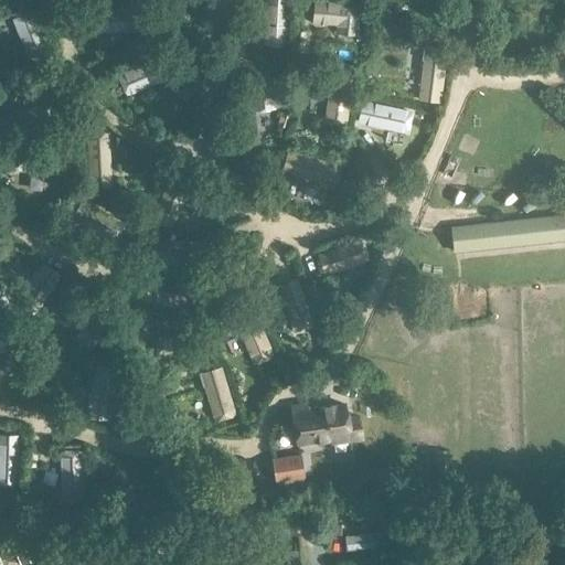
[(287,0),(265,0),(262,45),(285,48),(287,0)]
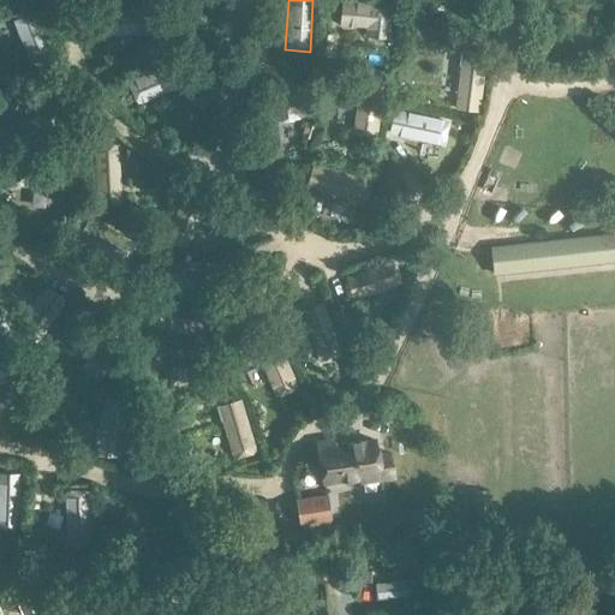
[(390,5),(345,0),(340,0),(339,23),(368,27),(366,36),(387,37),(390,5)]
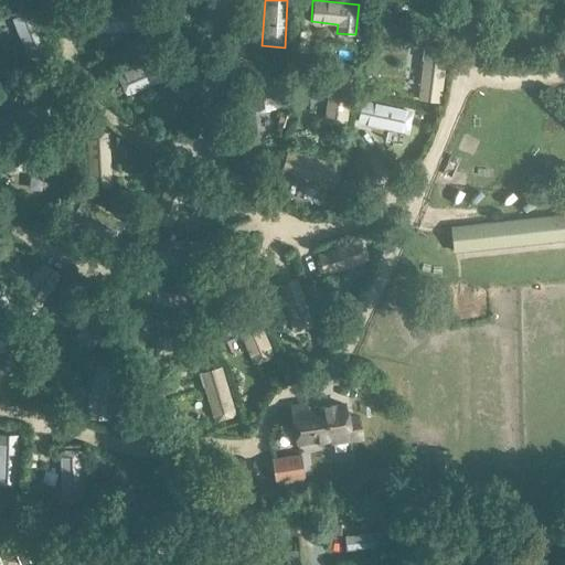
[(380,21),(391,19),(388,4),(379,6),(380,21)]
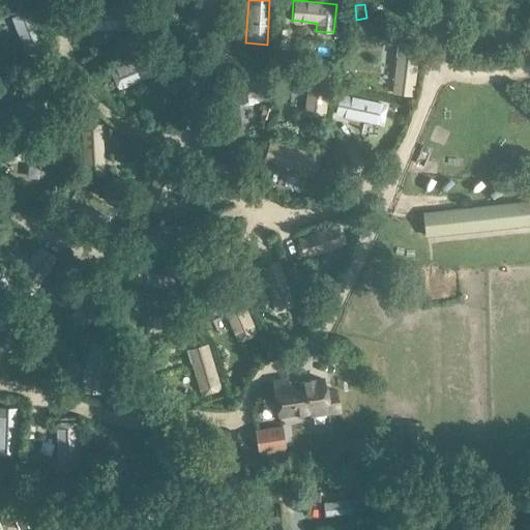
[(8,12),(26,56),(46,49),(29,5),(8,12)]
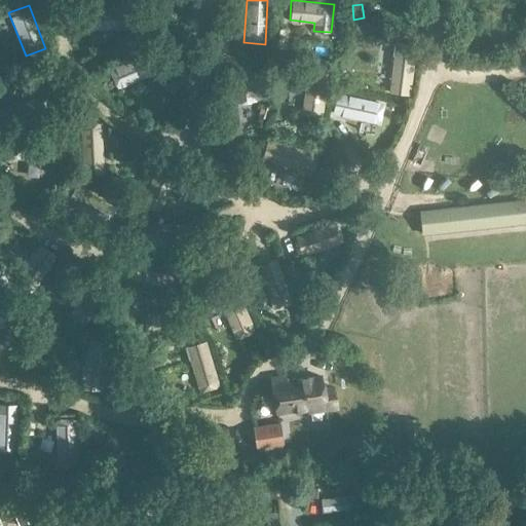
[(86,29),(128,28),(128,6),(84,7),(84,11),(84,26),(86,26),(86,29)]
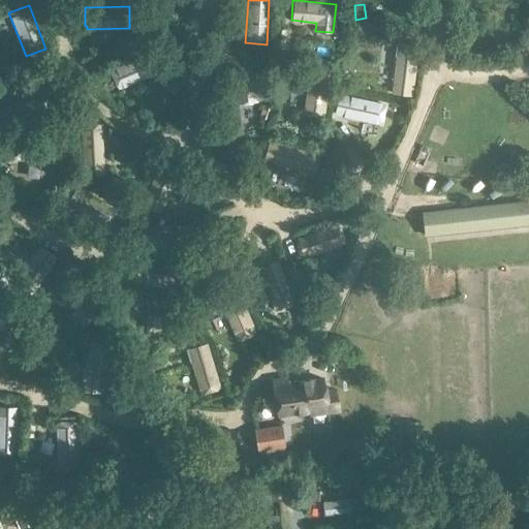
[(285,42),(286,29),(276,28),(275,41),(285,42)]
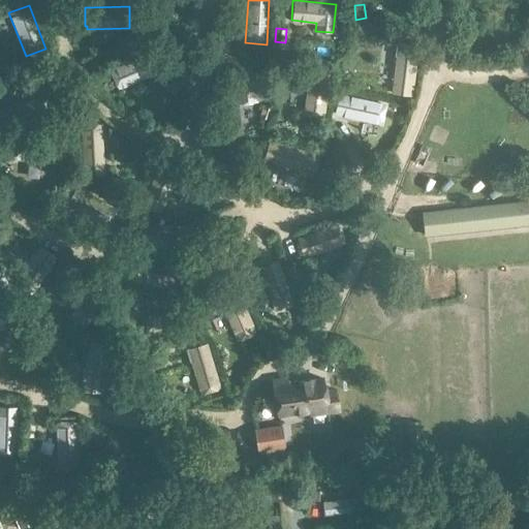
[(380,32),(378,42),(392,43),(393,34),(380,32)]
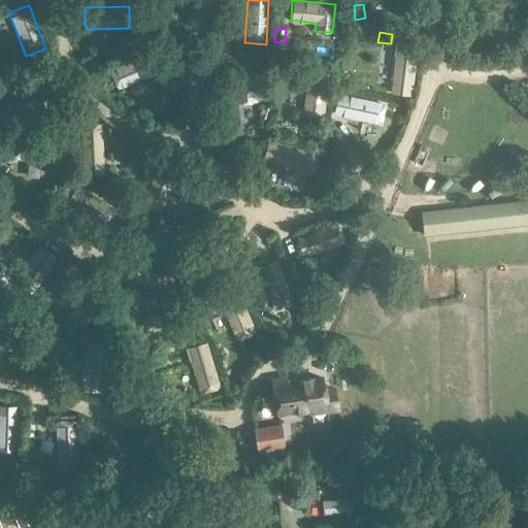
[(132,45),(122,40),(117,52),(127,57),(132,45)]
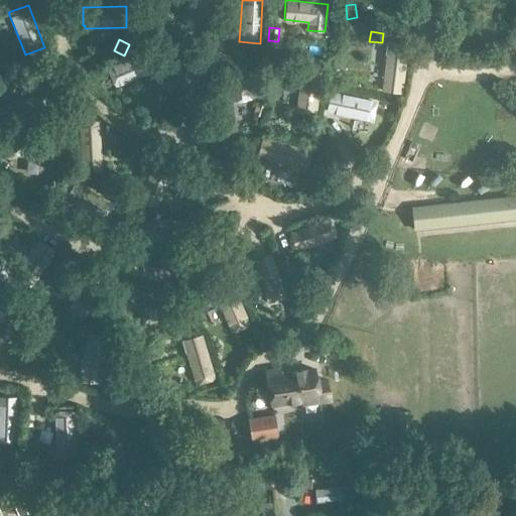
[(386,55),(381,90),(400,93),(407,44),(388,42),(386,41),(384,55),(386,55)]
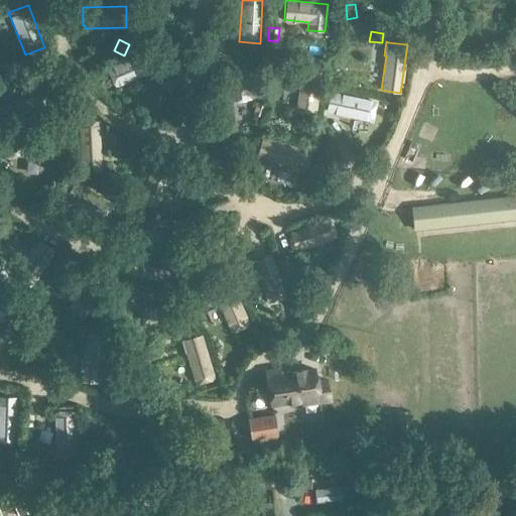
[(145,51),(107,69),(108,72),(107,72),(113,85),(115,84),(116,87),(153,71),(145,51)]
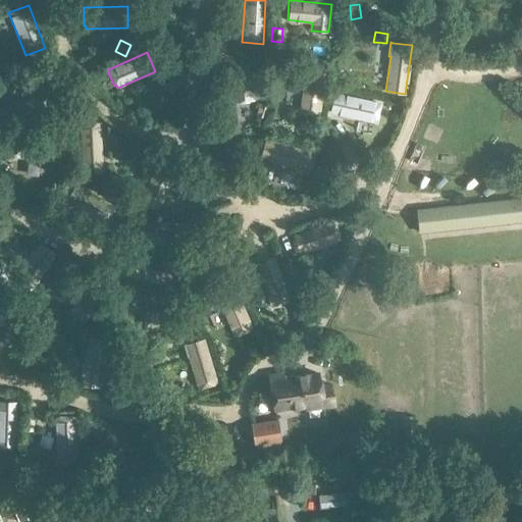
[(172,55),(160,53),(158,62),(170,65),(172,55)]
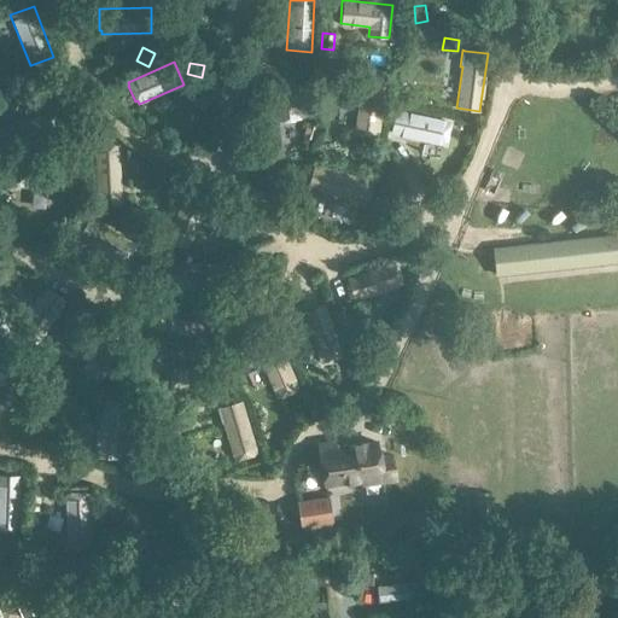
[(384,83),(361,79),(354,133),(377,136),(384,83)]
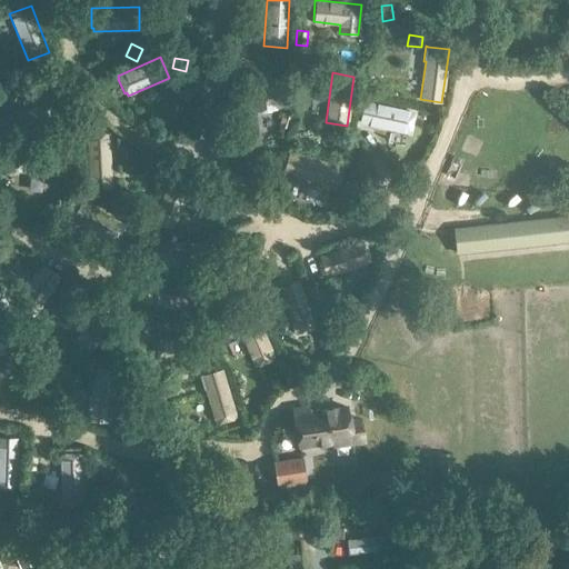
[(280,86),(228,91),(229,112),(255,110),(255,112),(276,110),(276,108),(282,108),(280,86)]
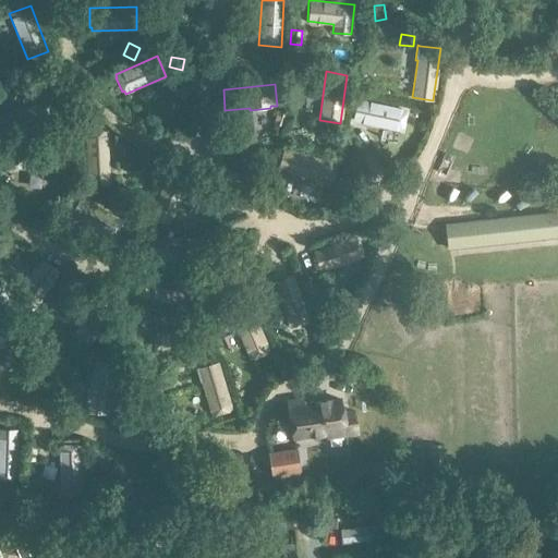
[(358,100),(352,121),(400,131),(405,110),(358,100)]
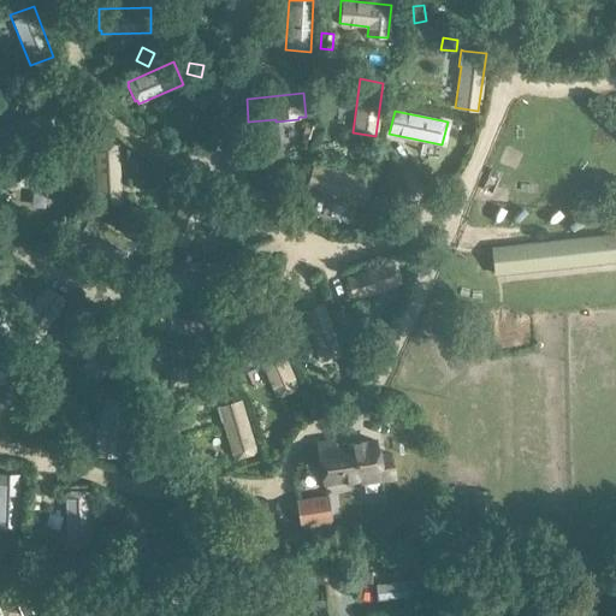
[(51,113),(0,122),(0,135),(3,147),(54,137),(51,113)]
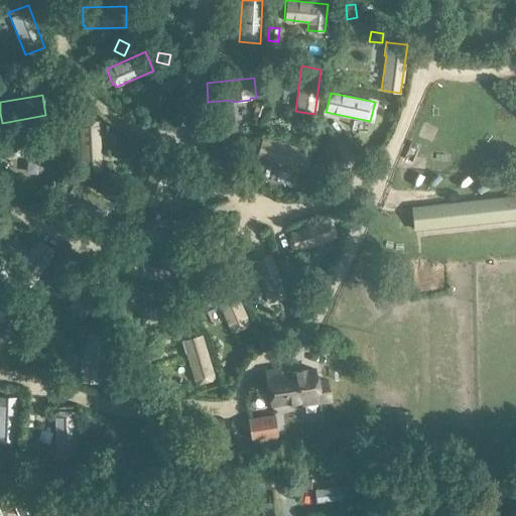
[(262,116),(267,103),(258,101),(254,113),(262,116)]
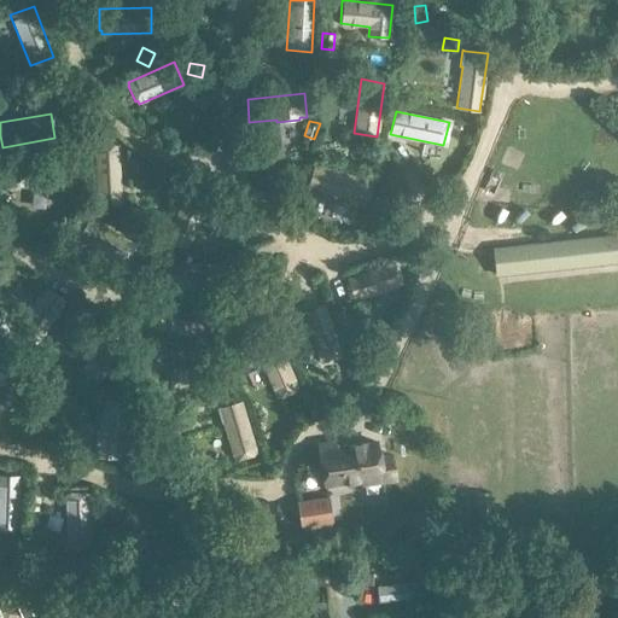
[(400,144),(390,150),(397,163),(408,157),(400,144)]
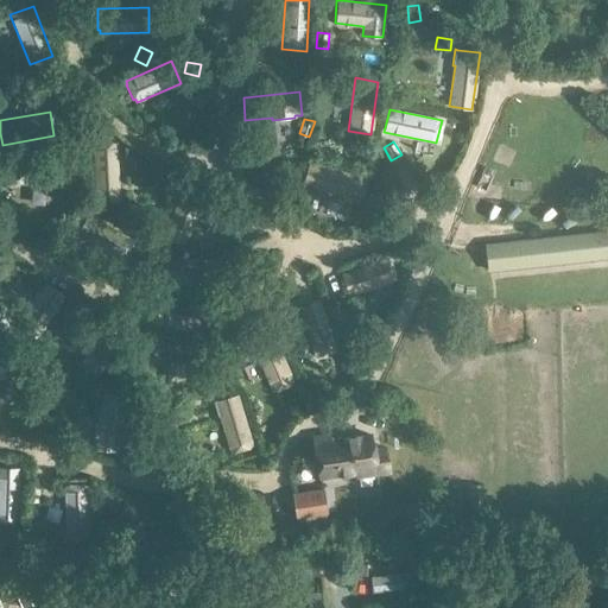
[(95,203),(118,203),(115,144),(92,144),(95,203)]
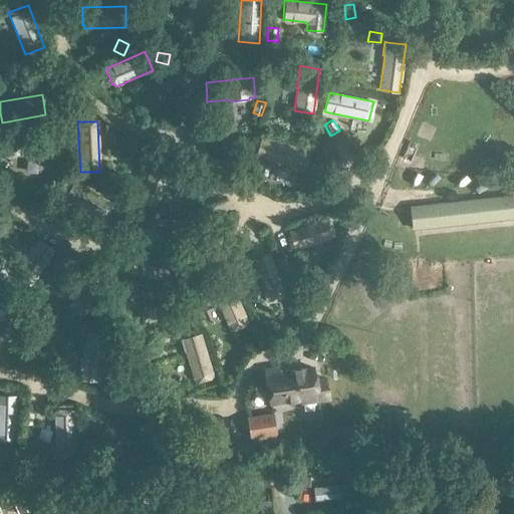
[(16,156),(66,149),(63,127),(13,136),(16,156)]
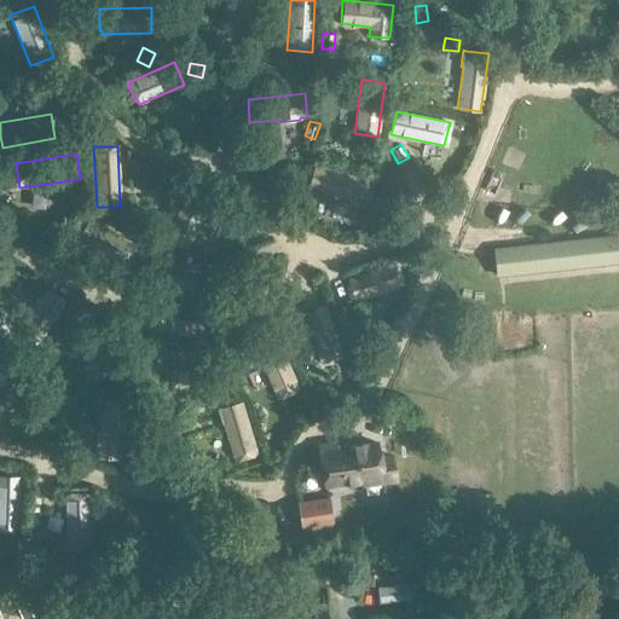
[(372,180),(313,165),(307,187),(366,204),(372,180)]
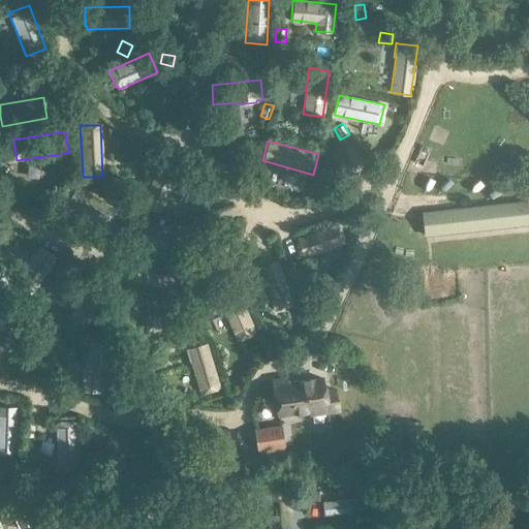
[(266,173),(255,169),(251,182),(261,185),(266,173)]
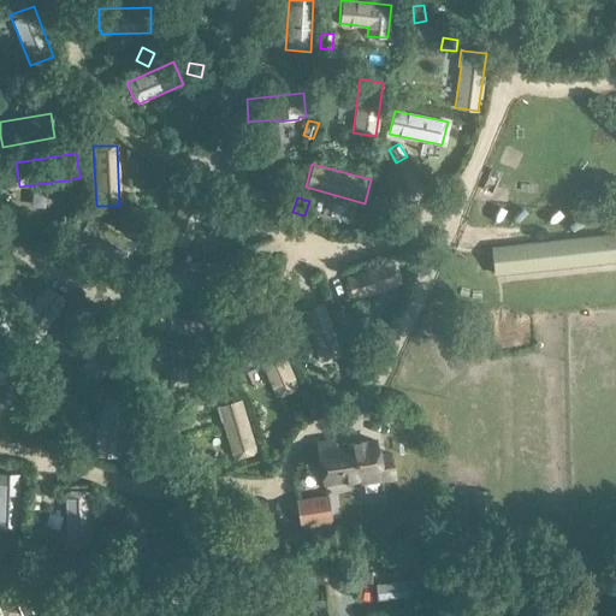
[(132,206),(131,217),(141,219),(143,207),(132,206)]
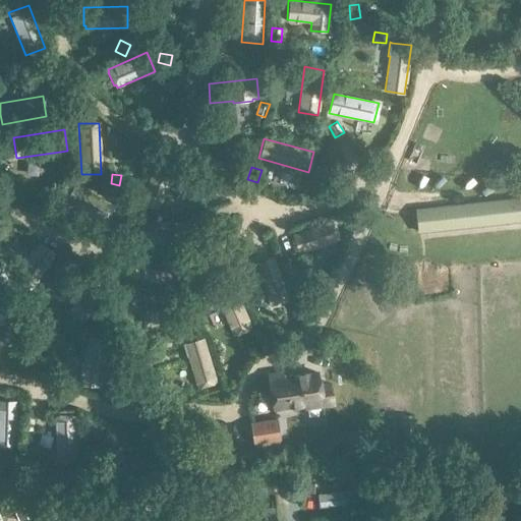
[(65,201),(105,224),(115,207),(75,183),(65,201)]
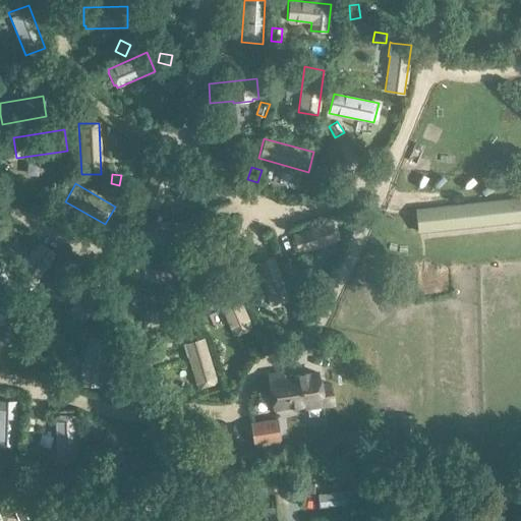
[(106,188),(103,196),(115,200),(118,192),(106,188)]
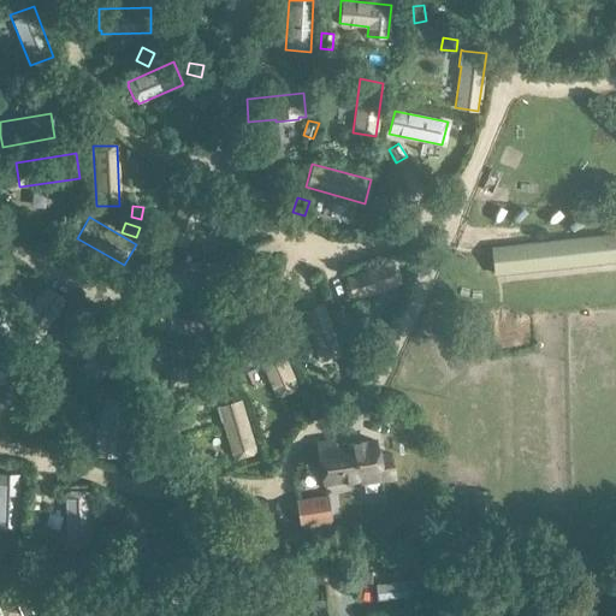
[(615,243),(615,234),(493,246),(496,276),(615,262),(615,243)]
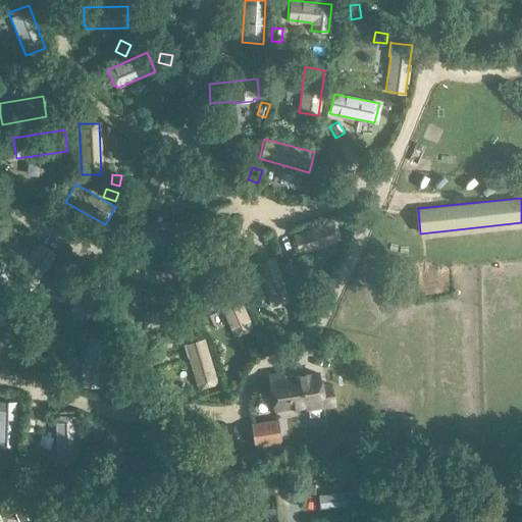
[(169,217),(184,218),(184,208),(170,208),(169,217)]
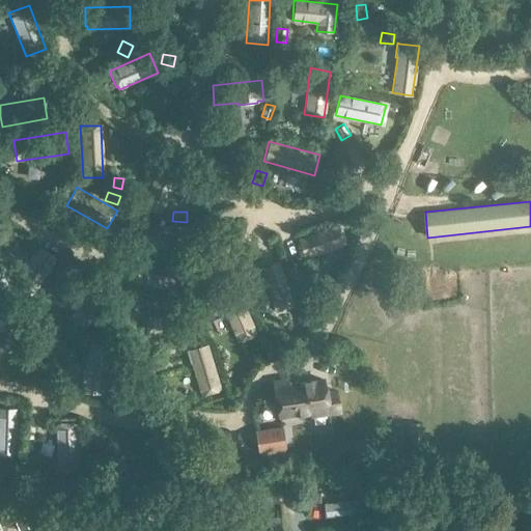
[(298,239),(304,258),(345,244),(338,224),(298,239)]
